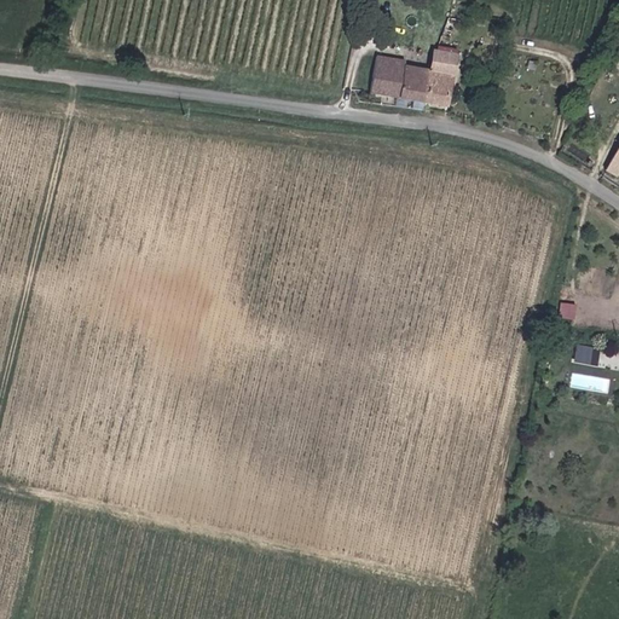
[(461,41),(466,21),(452,17),(446,38),(461,41)]
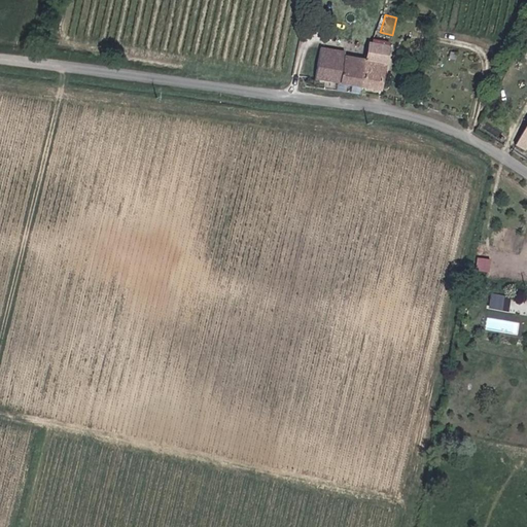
[(383,94),(390,44),(371,42),(367,60),(345,57),(345,53),(321,49),(317,81),(363,89),(363,92),(383,94)]
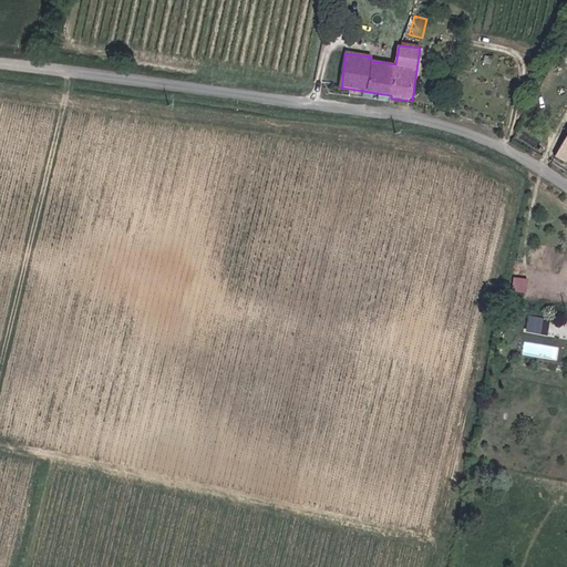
[(566,137),(556,156),(566,163),(566,161),(566,137)]
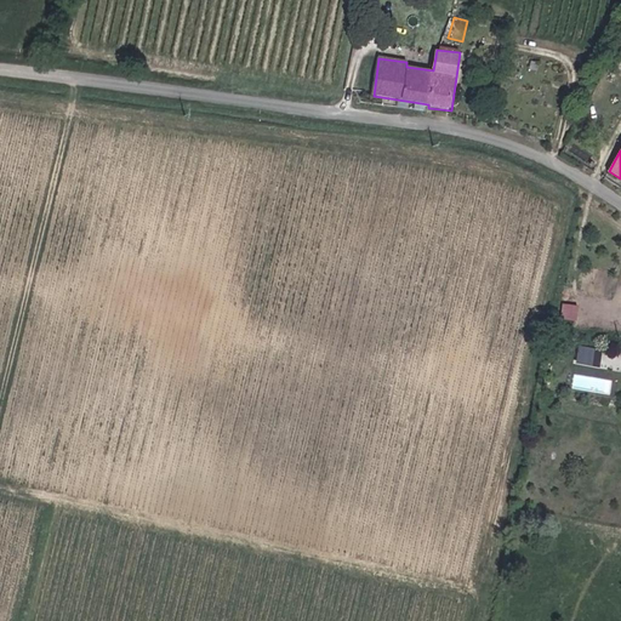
[(577,320),(579,303),(563,302),(560,319),(577,320)]
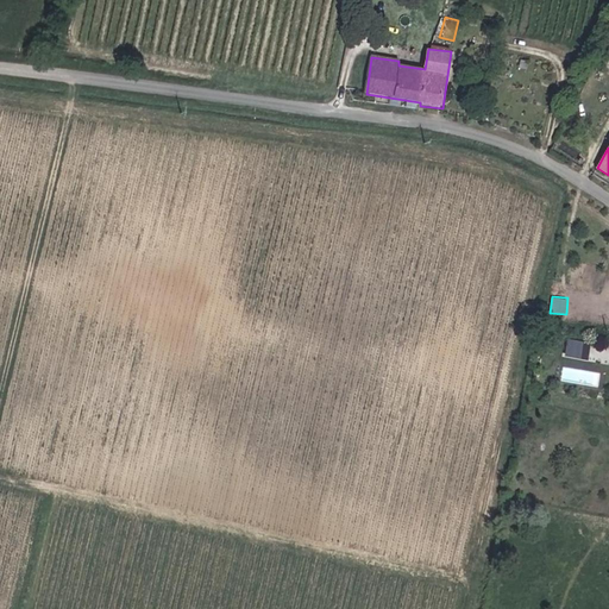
[(588,359),(591,343),(567,338),(564,355),(588,359)]
